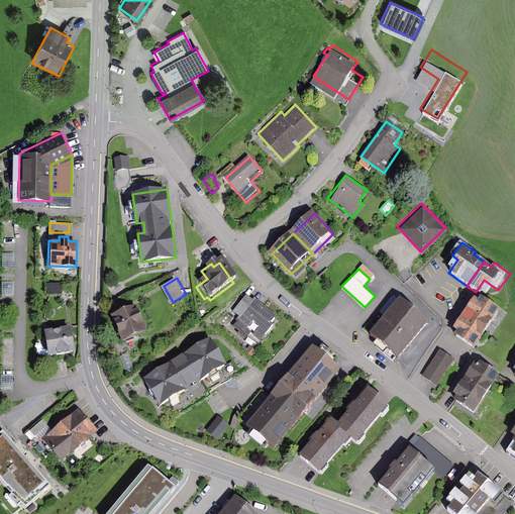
[(45,280),(45,291),(61,291),(61,279),(45,280)]
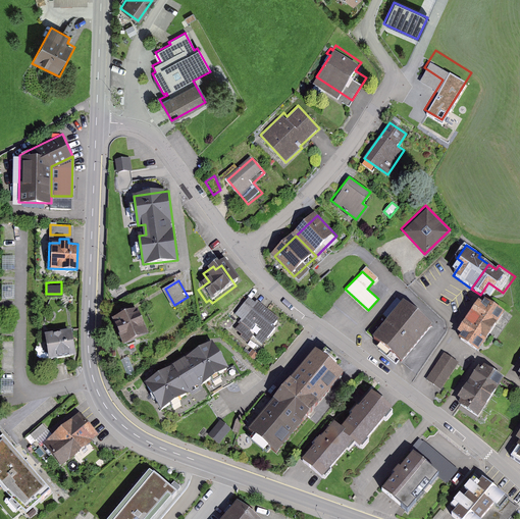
[(486,298),(474,315),(498,330),(510,314),(486,298)]
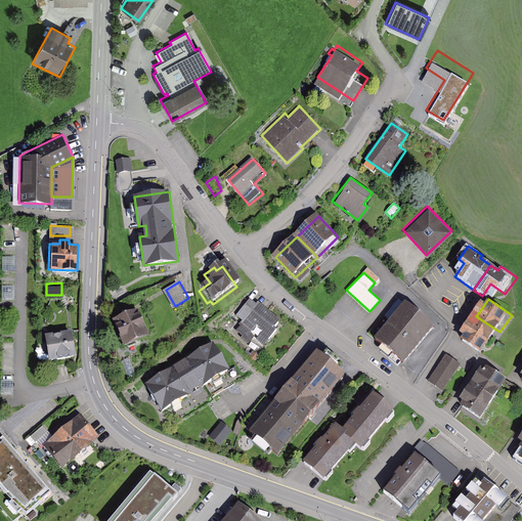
[(242,340),(249,345),(255,339),(264,346),(277,331),(274,329),(280,322),(259,303),(257,305),(251,301),(236,315),(243,320),(238,324),(241,327),(236,332),(244,337),(242,340)]
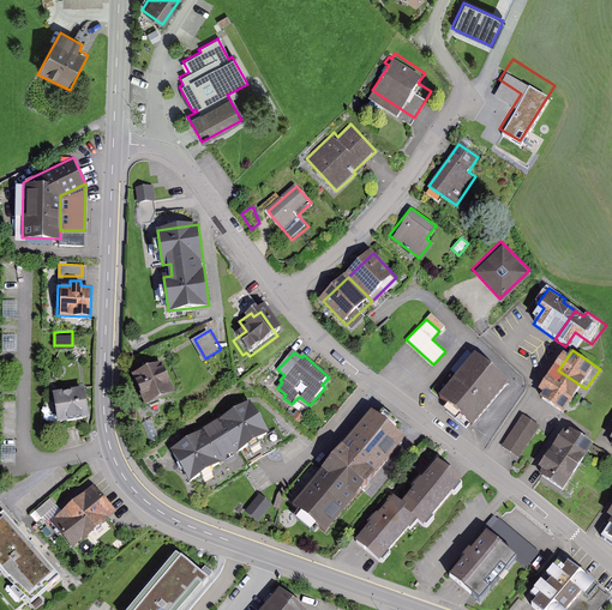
[(469,424),(507,381),(473,355),(437,398),(469,424)]
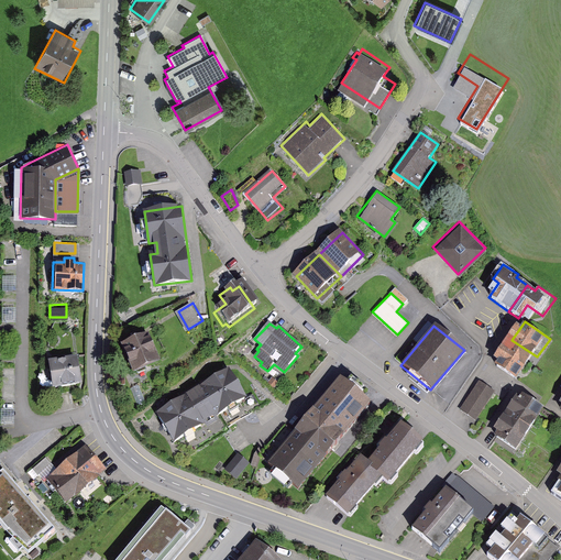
[(134,340),(124,343),(138,373),(165,361),(153,332),(134,340)]
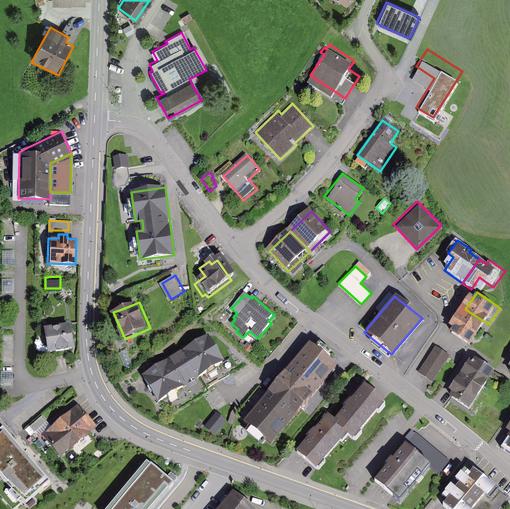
[(453,327),(476,342),(488,324),(465,309),(453,327)]
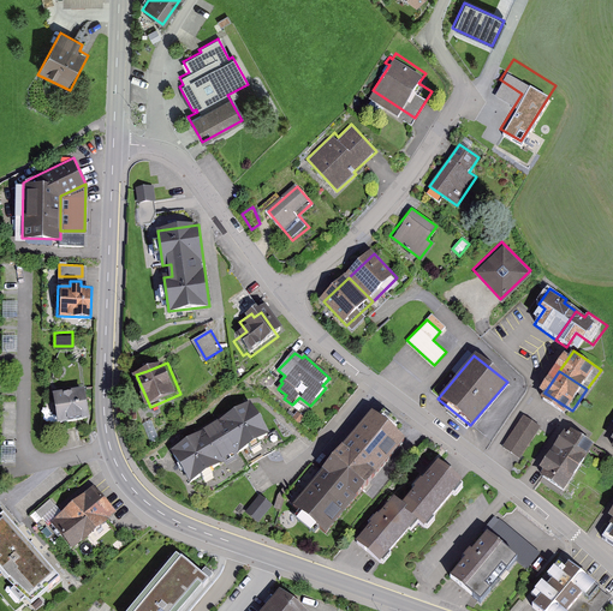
[(51,389),(57,420),(82,415),(89,414),(83,383),(51,389)]
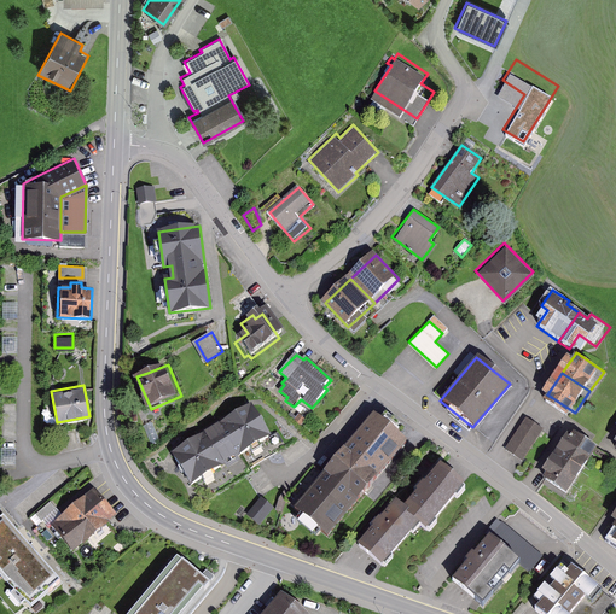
[(224,422),(225,425),(218,430),(237,458),(275,434),(255,402),(224,422)]
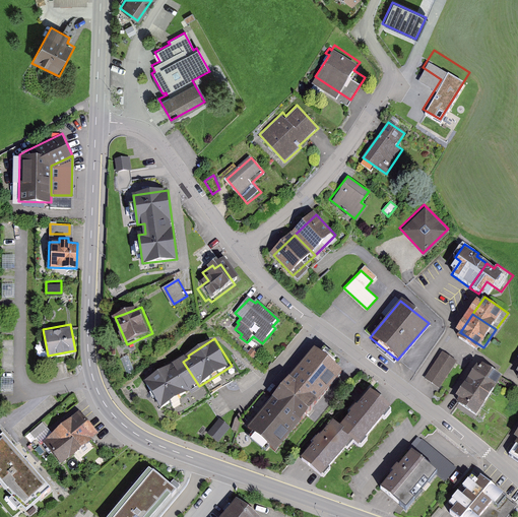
[(253,359),(258,352),(252,347),(247,352),(253,359)]
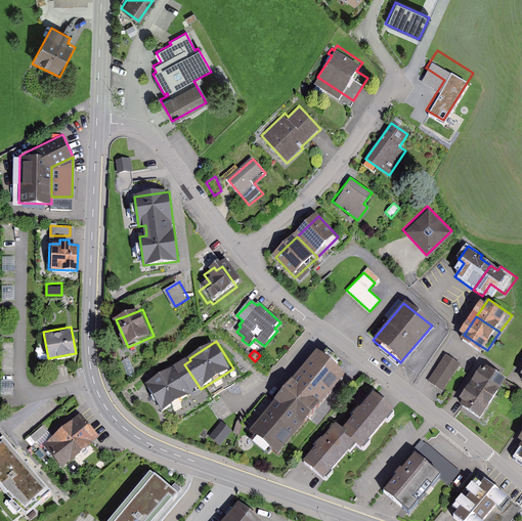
[(319,409),(347,377),(340,370),(345,365),(332,353),(328,358),(318,350),(249,430),(256,436),(252,441),(269,457),(273,452),(278,458),(312,419),(316,423),(324,414),(319,409)]
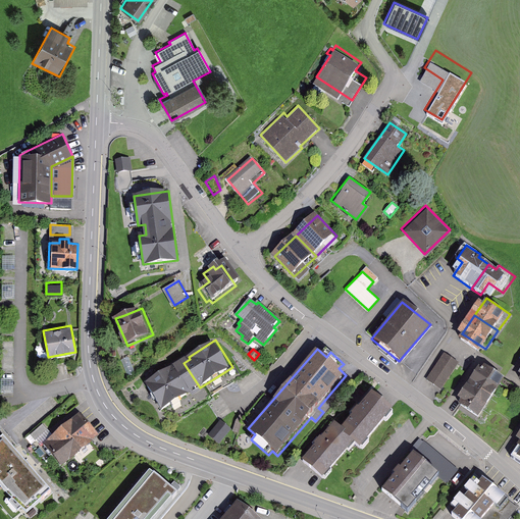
[(442,350),(423,375),(440,387),(460,363),(442,350)]
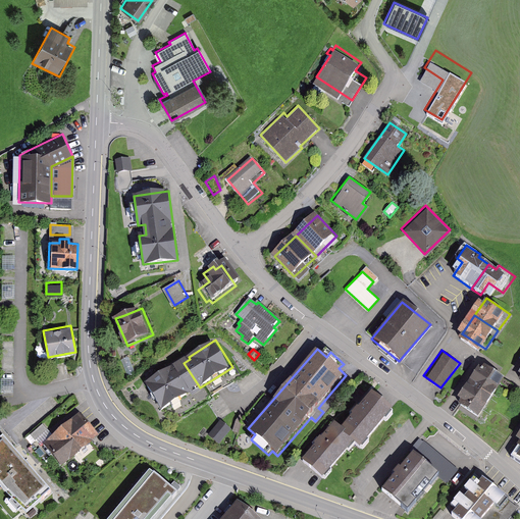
[(490,395),(504,375),(482,361),(480,365),(478,364),(467,379),(490,395)]
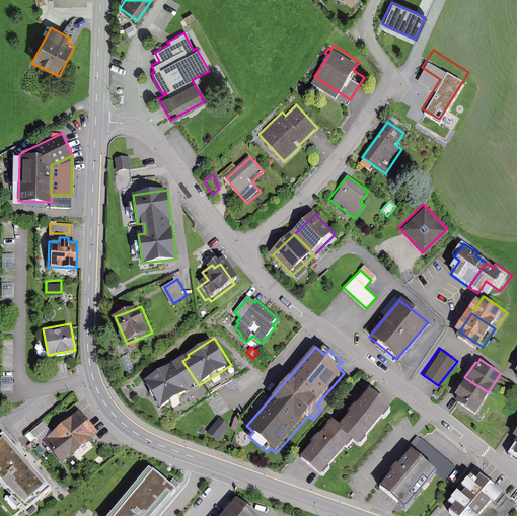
[(146,382),(163,409),(199,385),(182,361),(171,368),(170,366),(146,382)]
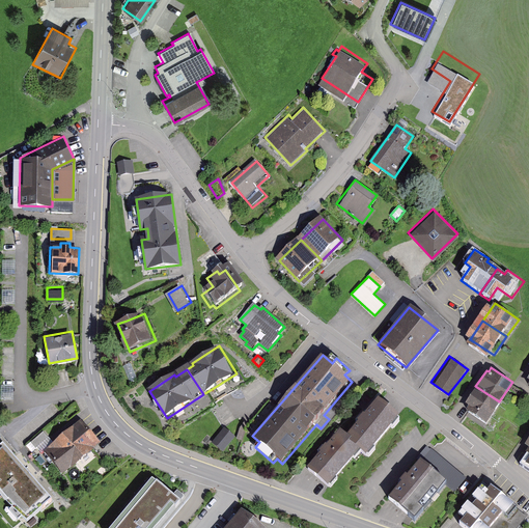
[(485,421),(499,401),(475,386),(462,406),(485,421)]
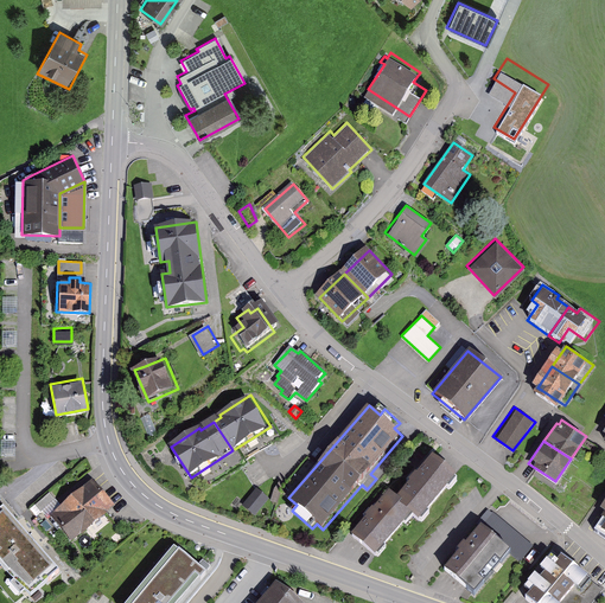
[(435,456),(400,498),(419,514),(428,523),(464,481),(435,456)]
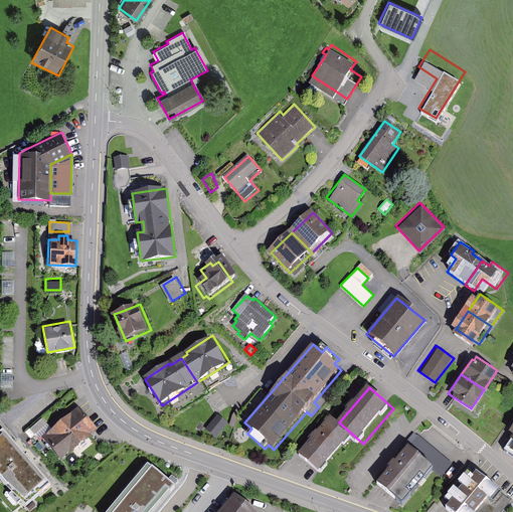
[(82,445),(100,430),(78,406),(61,421),(82,445)]
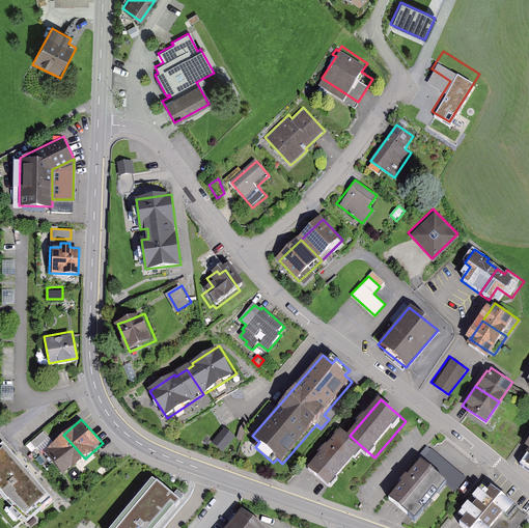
[(224,451),(237,437),(225,426),(213,441),(224,451)]
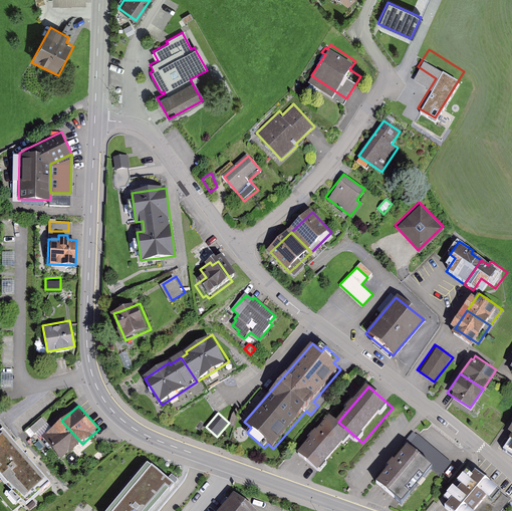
[(338,422),(331,416),(318,431),(314,428),(310,433),(315,437),(300,454),(322,473),(354,436),(338,422)]
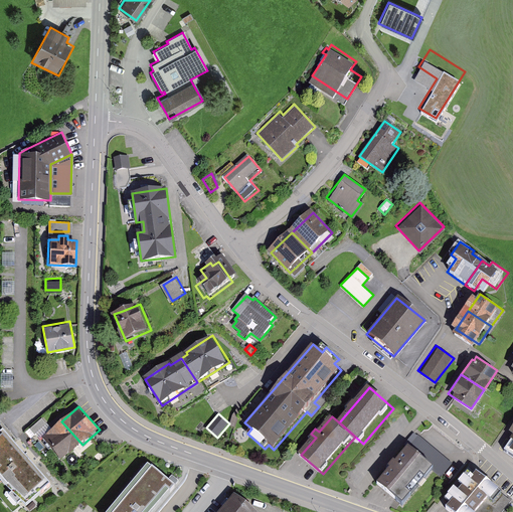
[(26,511),(27,511),(54,488),(14,445),(18,440),(1,421),(0,422),(0,497),(12,511),(15,511),(22,506),(26,511)]
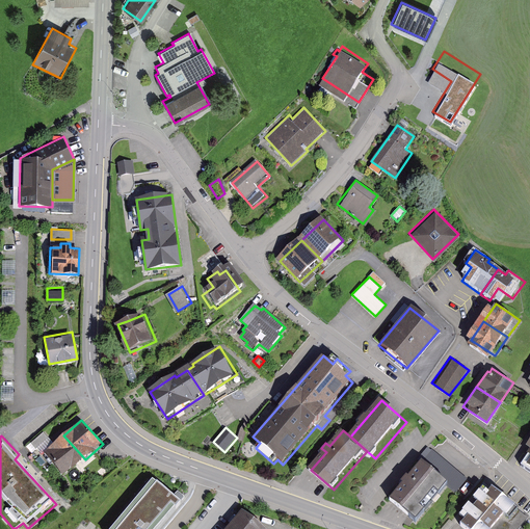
[(85,459),(63,435),(45,452),(64,474),(72,467),(74,470),(85,459)]
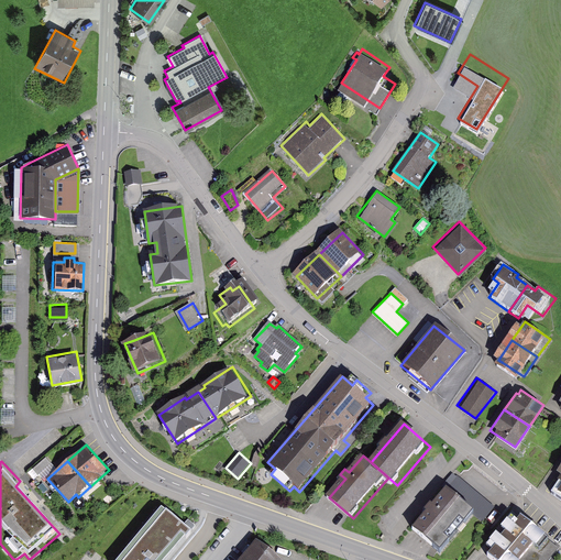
[(560,473),(557,480),(556,481),(559,484),(548,500),(560,508),(560,473)]
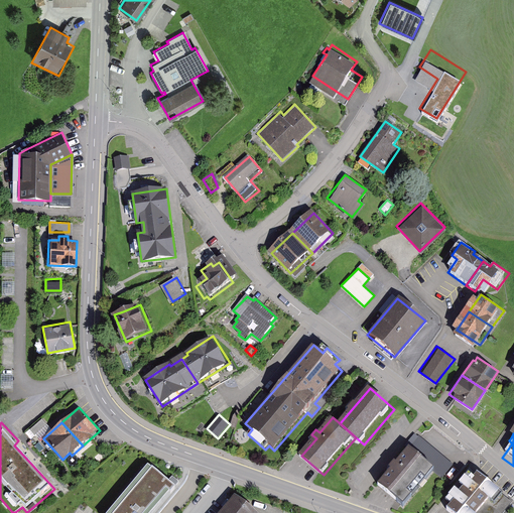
[(376,483),(401,504),(432,468),(406,446),(376,483)]
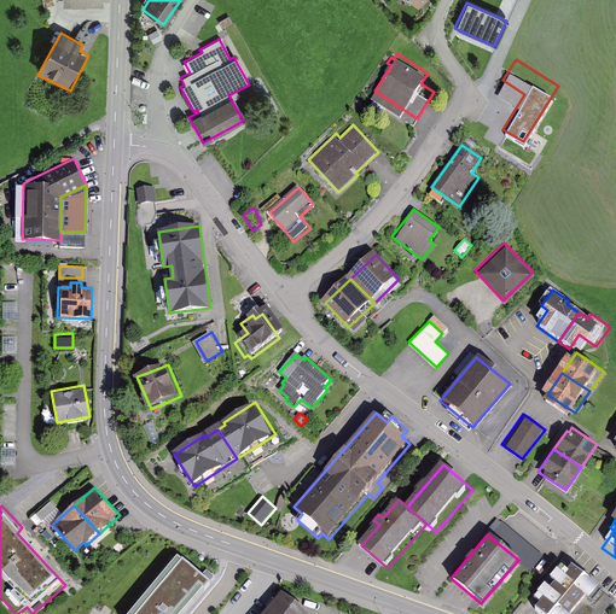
[(174,554),(125,613),(179,613),(207,580),(174,554)]
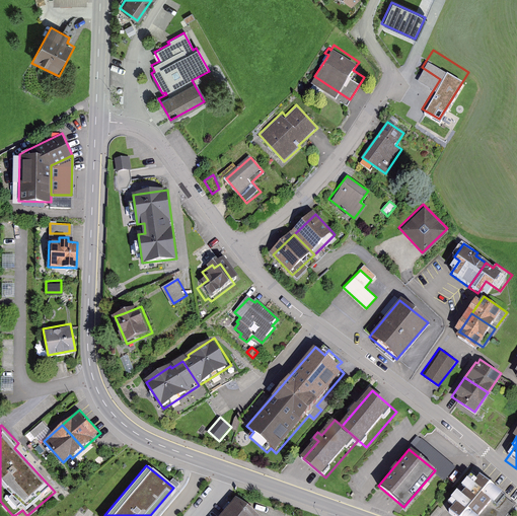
[(505,515),(515,504),(478,471),(447,509),(455,515),(505,515)]
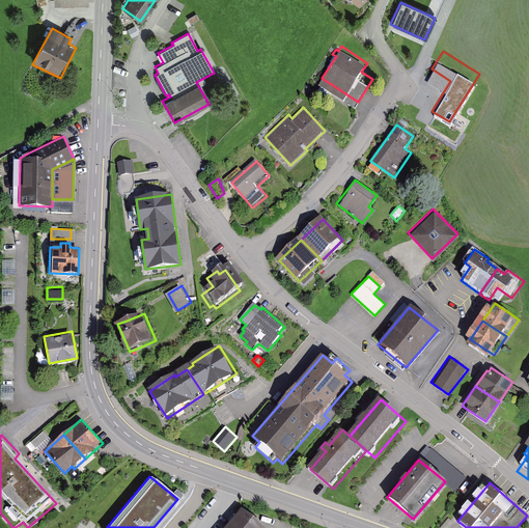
[(266,527),(241,506),(222,527),(266,527)]
